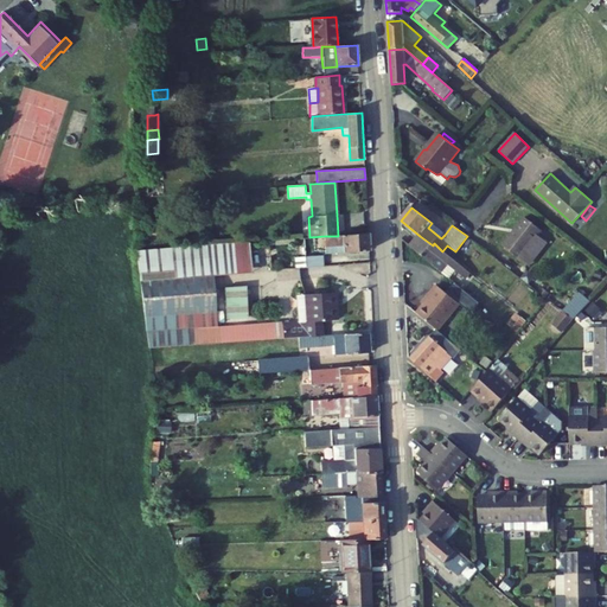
[(542,231),(525,217),(503,246),(526,264),(545,241),(538,236),(542,231)]
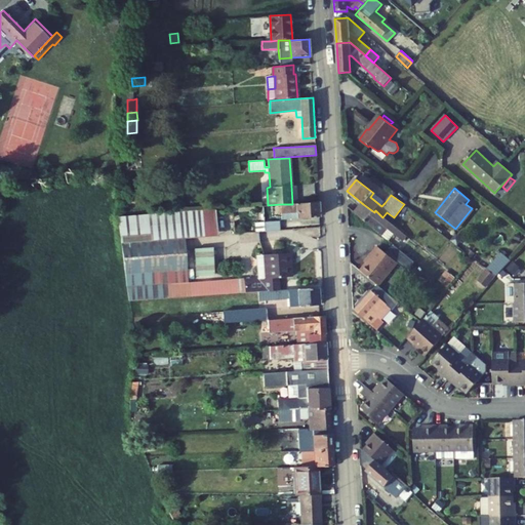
[(132,202),(143,202),(144,192),(133,192),(132,202)]
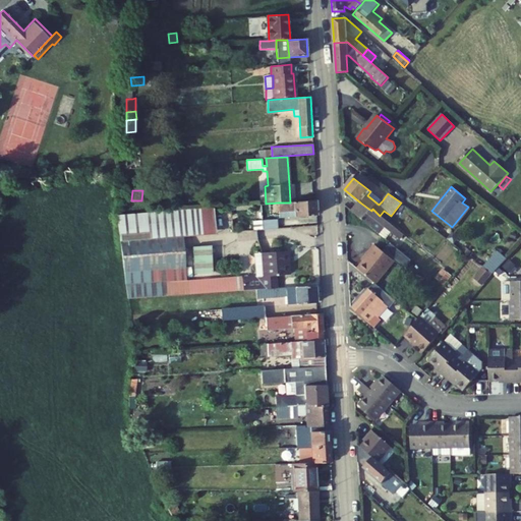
[(382,201),(370,191),(367,195),(379,205),(382,201)]
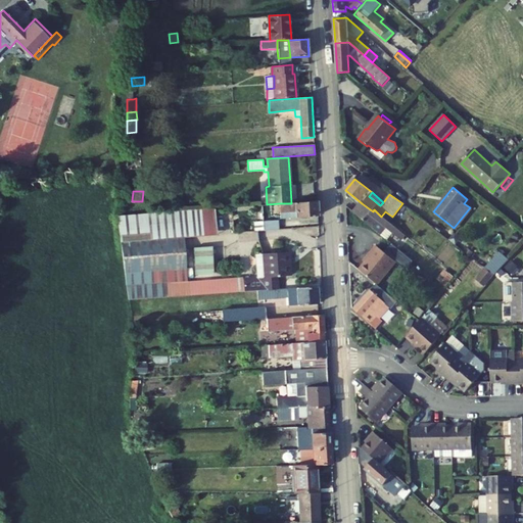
[(318,216),(318,201),(296,202),(291,203),(279,203),(280,219),(318,216)]
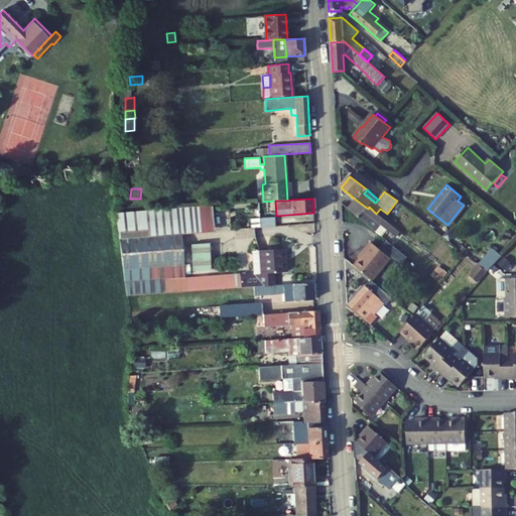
[(349,210),(375,231),(377,229),(379,224),(396,237),(400,232),(376,214),(369,207),(368,209),(357,201),(349,210)]
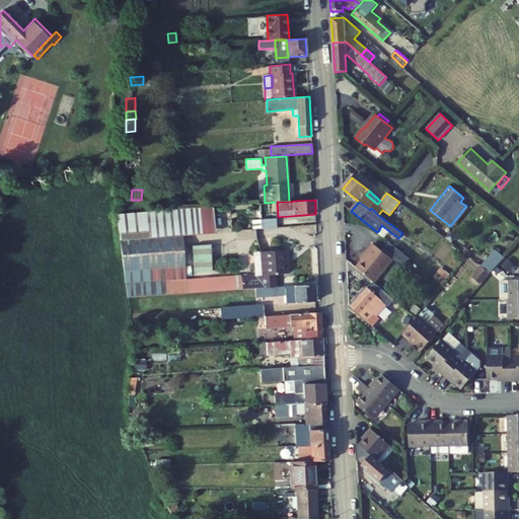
[(468,208),(466,206),(450,226),(453,228),(468,208)]
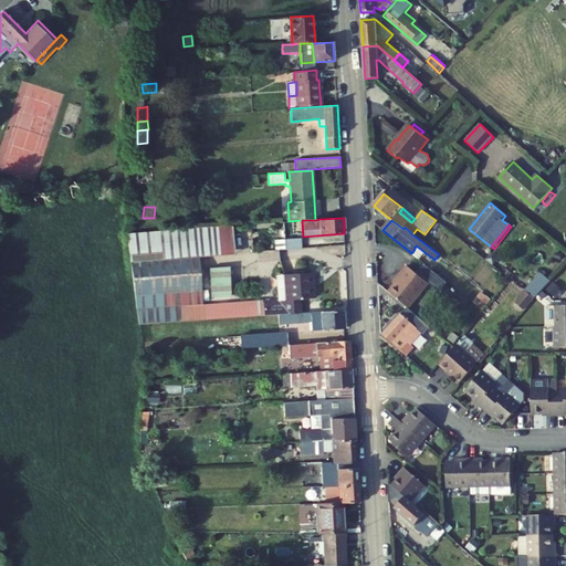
[(127,233),(130,262),(178,258),(177,233),(177,230),(127,233)]
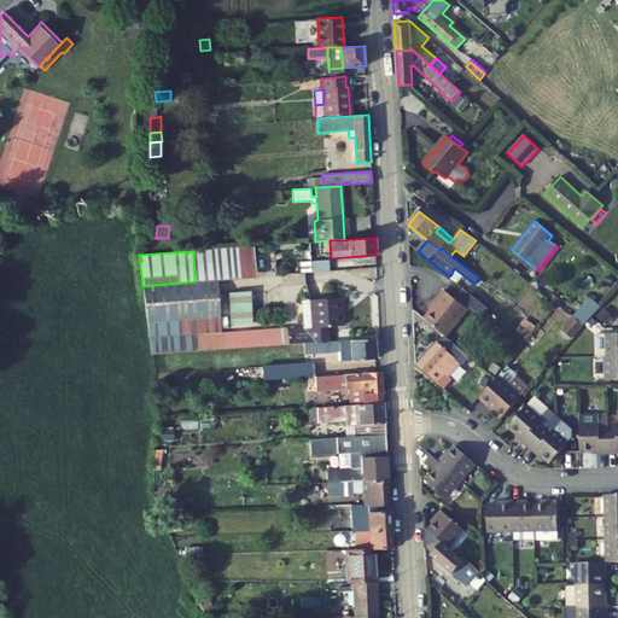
[(244,278),(243,251),(229,252),(231,279),(244,278)]
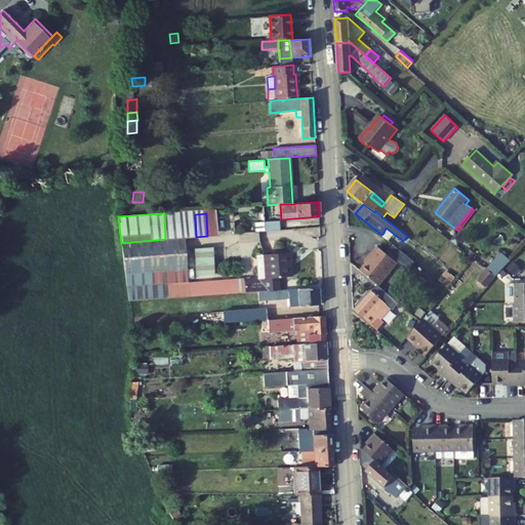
[(196,237),(195,214),(164,216),(165,239),(185,238),(196,237)]
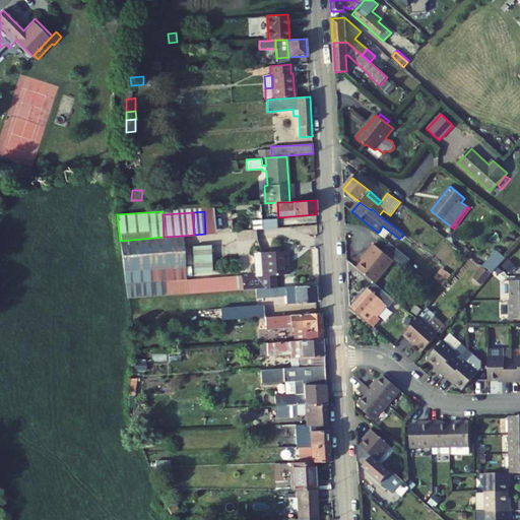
[(261,221),(262,230),(277,229),(276,220),(261,221)]
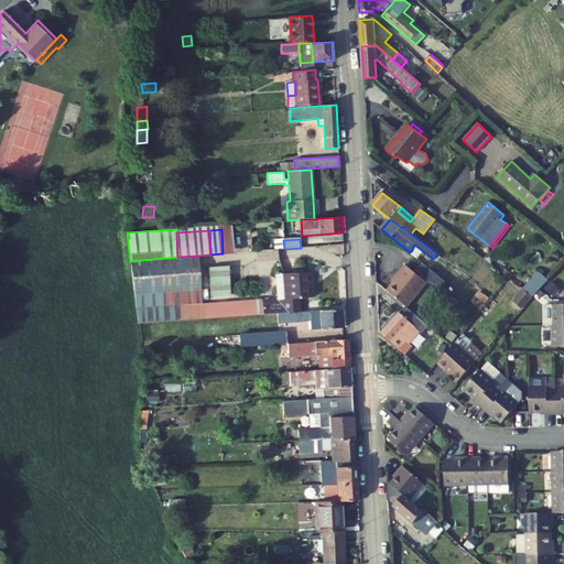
[(262,301),(262,299),(203,303),(198,256),(177,257),(130,261),(139,324),(263,314),(278,313),(300,312),(299,299),(314,297),(312,272),(282,274),(284,299),(278,300),(262,301)]
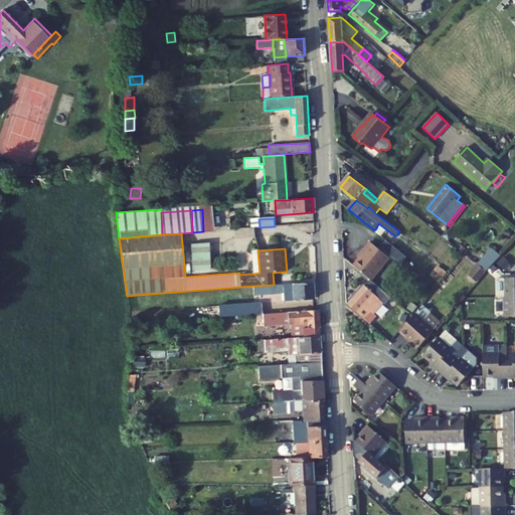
[(371,281),(390,259),(399,266),(406,258),(385,240),(378,248),(370,241),(361,252),(363,253),(353,266),(370,280),(371,281)]
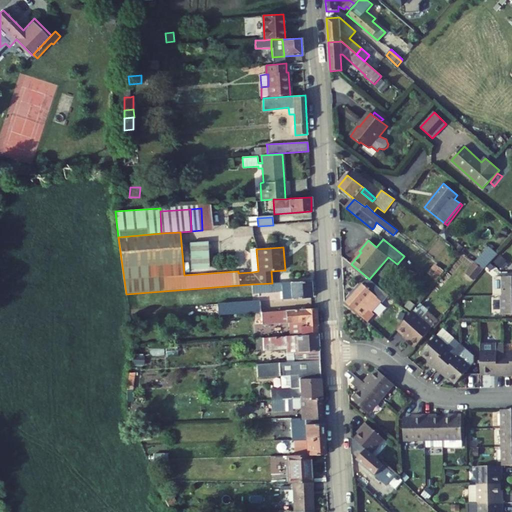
[(192,268),(210,266),(208,241),(190,242),(192,268)]
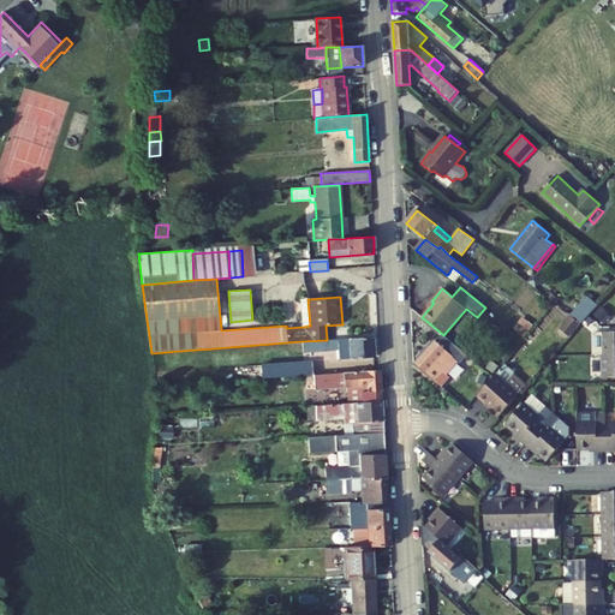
[(581,323),(598,305),(587,297),(572,314),(581,323)]
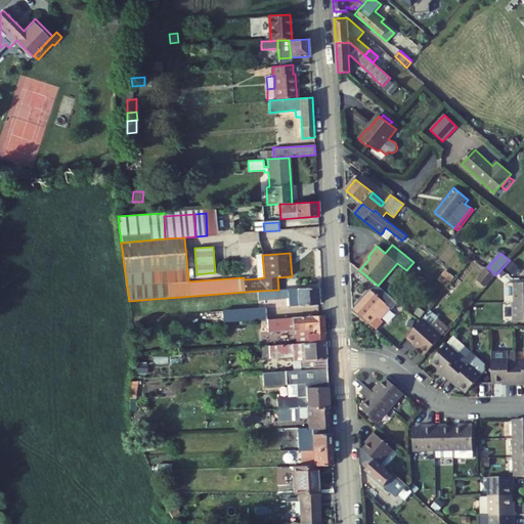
[(516,276),(521,268),(511,261),(505,268),(516,276)]
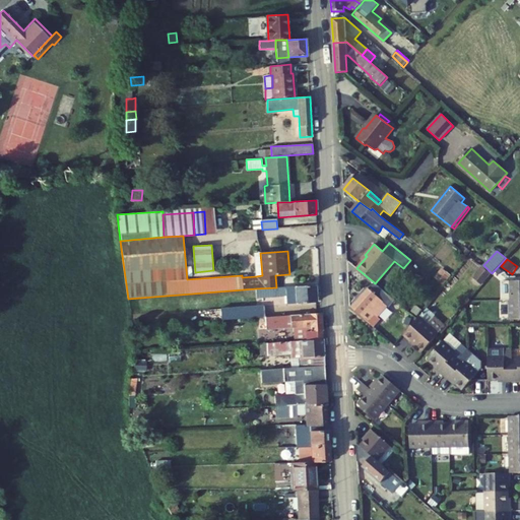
[(473,277),(482,284),(491,274),(481,267),(473,277)]
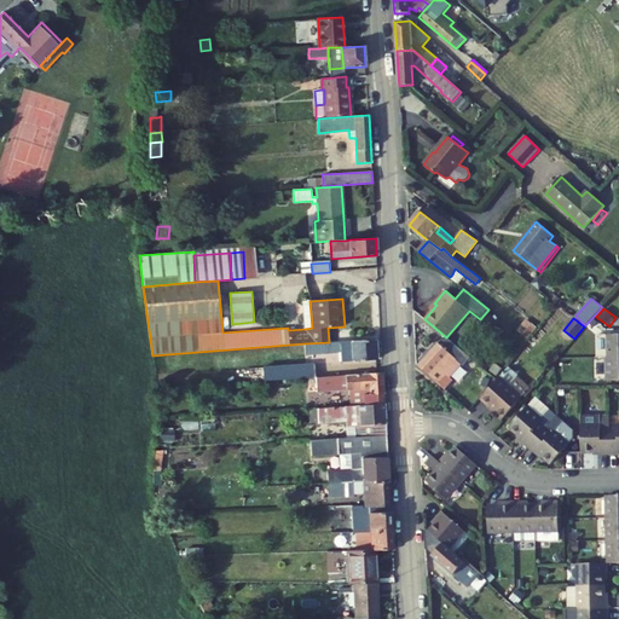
[(518,331),(527,340),(536,330),(530,325),(525,322),(518,331)]
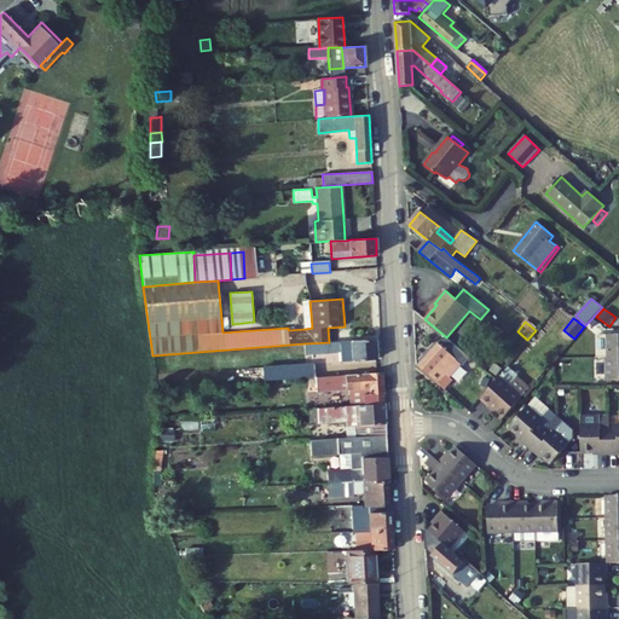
[(595,322),(586,327),(590,331),(599,327),(595,322)]
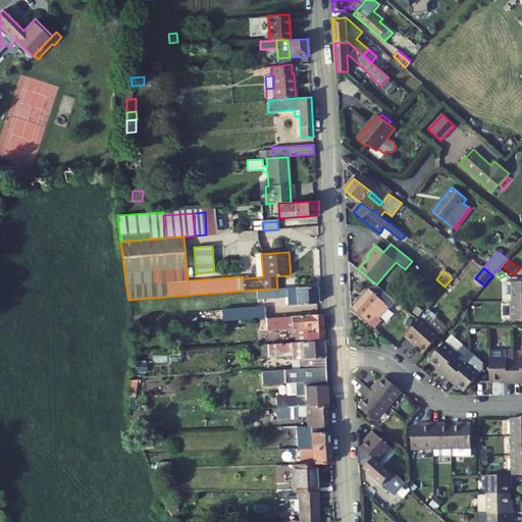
[(521,301),(521,282),(511,282),(512,302),(521,301)]
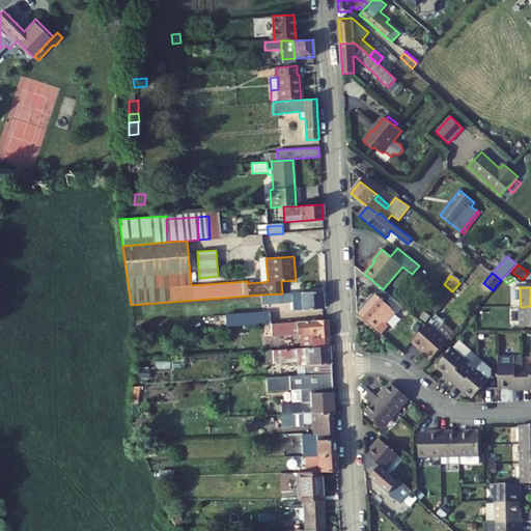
[(402,317),(409,311),(383,289),(382,288),(359,314),(381,334),(388,327),(385,324),(395,311),(402,317)]
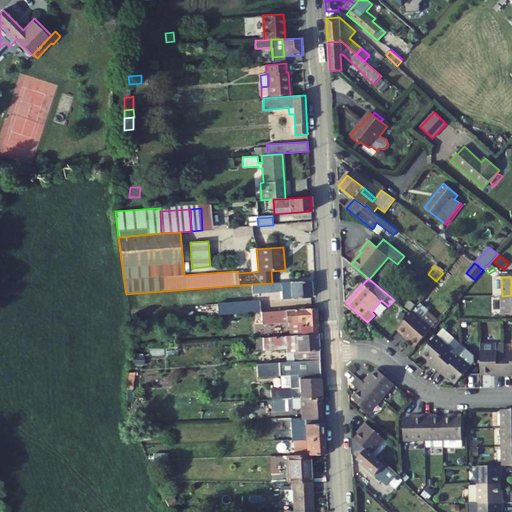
[(283,299),(311,297),(310,280),(272,283),(252,284),(253,293),(282,291),(283,299)]
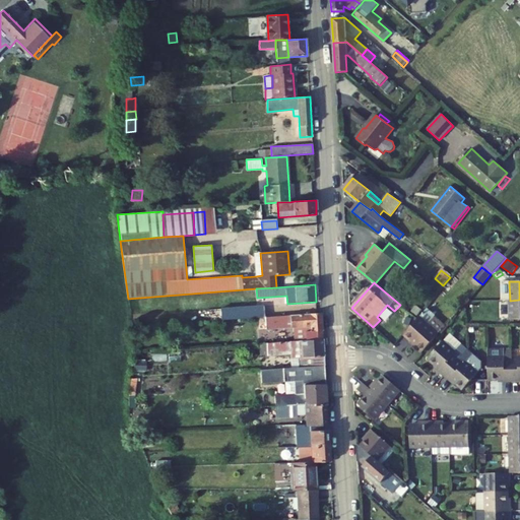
[(519,300),(510,301),(510,320),(519,319),(519,300)]
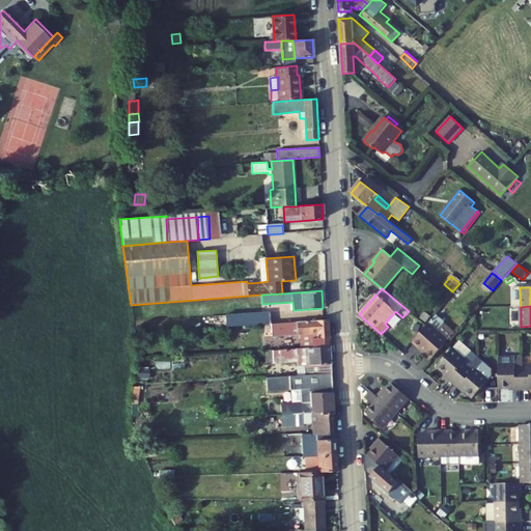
[(271,324),(270,312),(225,315),(226,327),(271,324)]
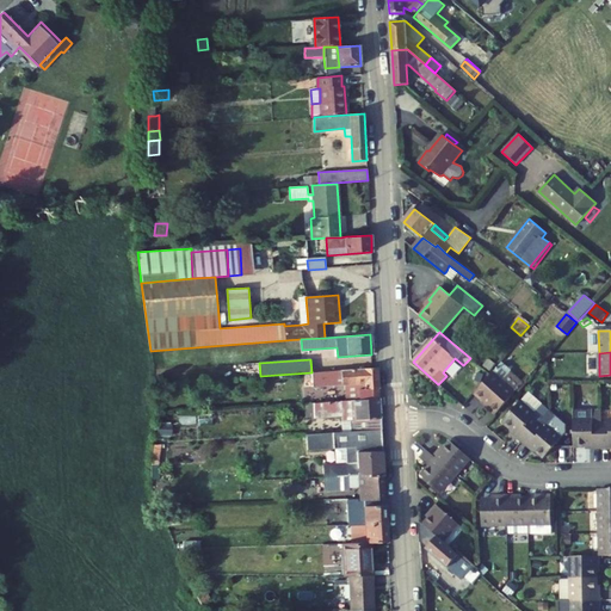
[(488,408),(497,415),(524,383),(501,363),(474,394),(489,406),(488,408)]
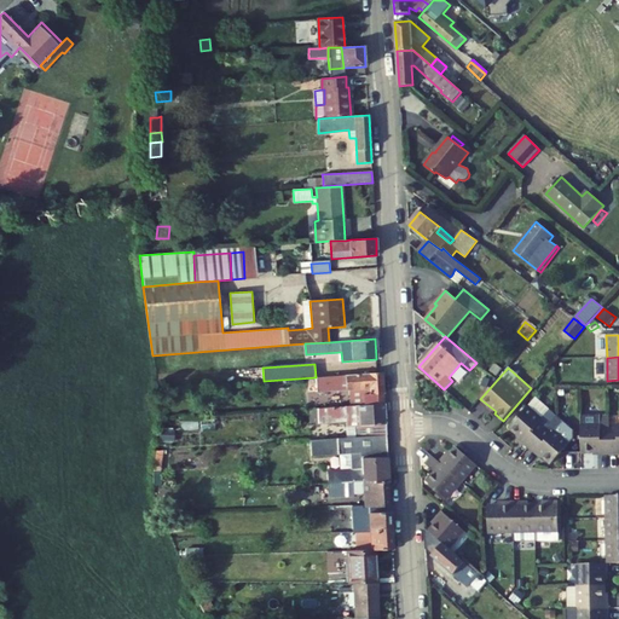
[(383,372),(316,377),(317,392),(350,389),(351,406),(385,404),(383,372)]
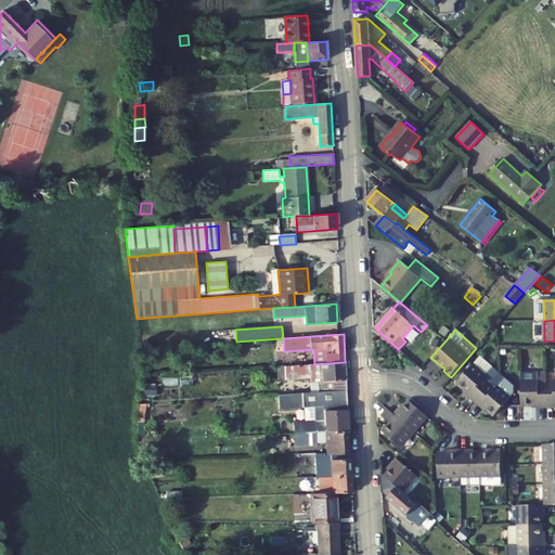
[(466,395),(474,401),(498,373),(492,368),(481,358),(478,359),(456,384),(467,394),(466,395)]
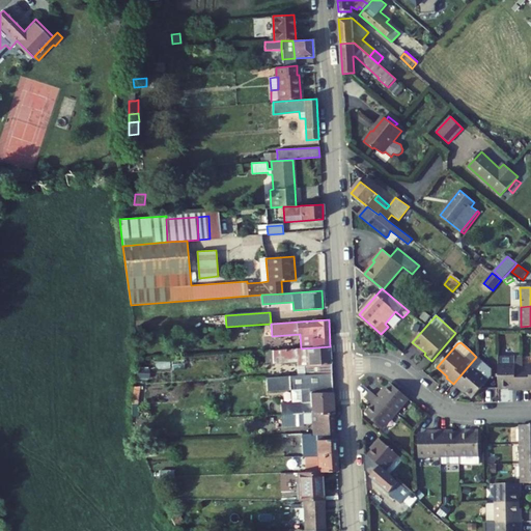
[(298,375),(331,373),(330,346),(301,348),(273,351),(273,363),(297,362),(298,375)]
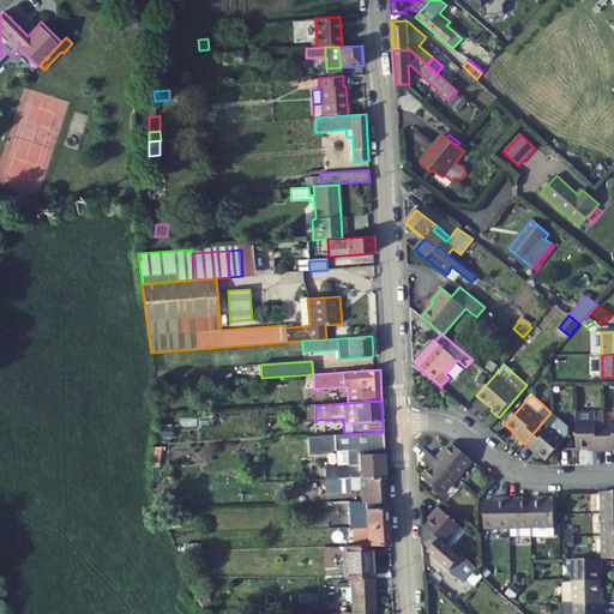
[(551,413),(524,444),(533,451),(534,449),(546,459),(569,434),(567,427),(558,419),(551,413)]
